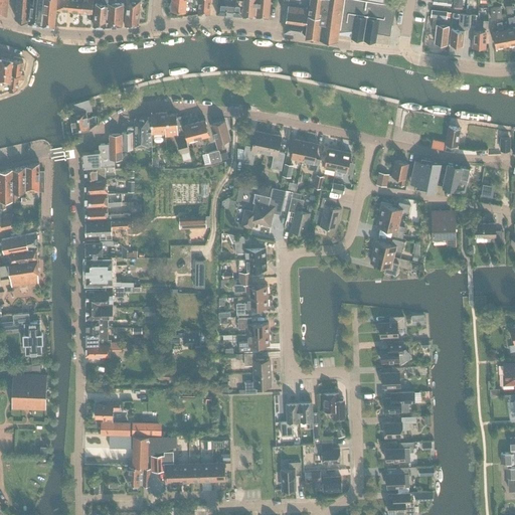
[(16,0),(15,18),(28,20),(29,0),(16,0)]
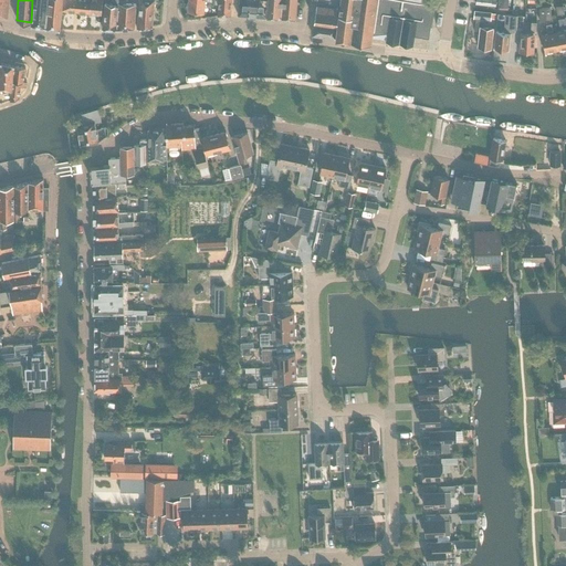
[(32,0),(31,22),(45,24),(48,0),(32,0)]
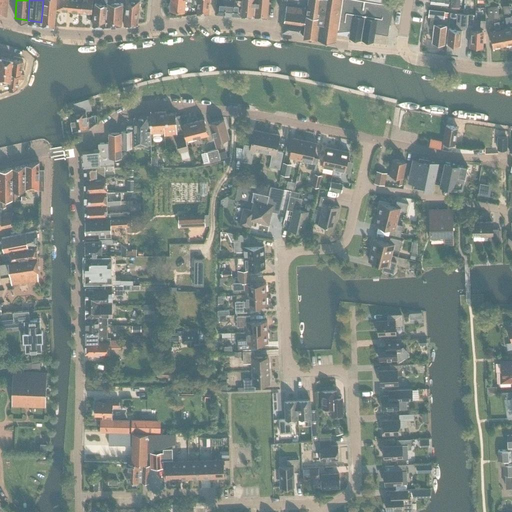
[(43,0),(41,22),(54,24),(56,9),(56,0),(43,0)]
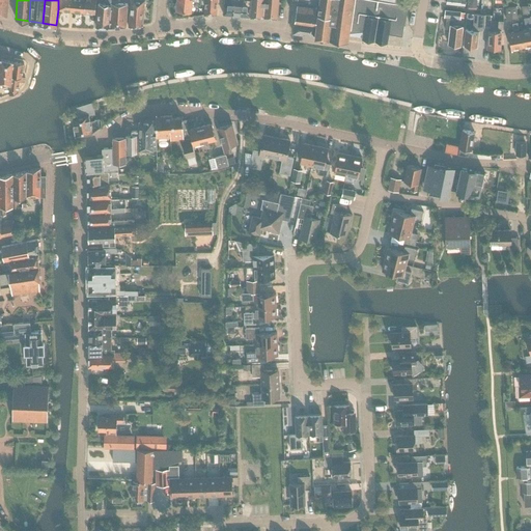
[(83,12),(84,0),(58,0),(58,9),(83,12)]
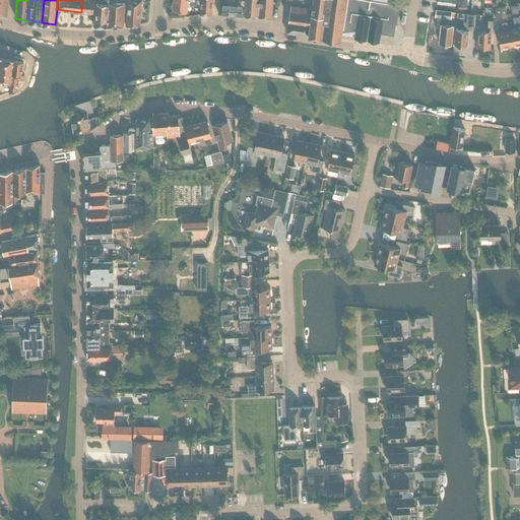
[(91,13),(92,0),(82,0),(81,12),(91,13)]
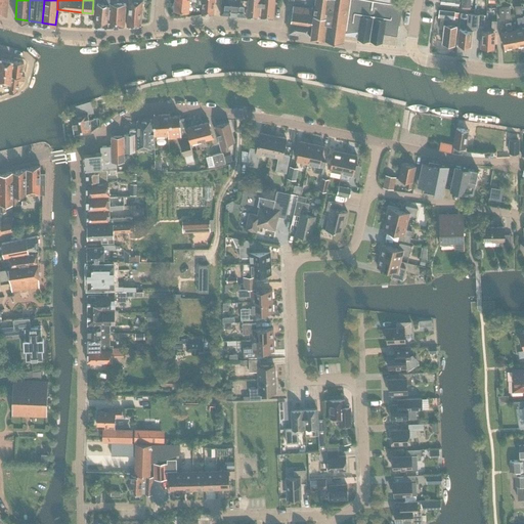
[(94,27),(107,28),(110,0),(102,0),(102,4),(97,3),(94,27)]
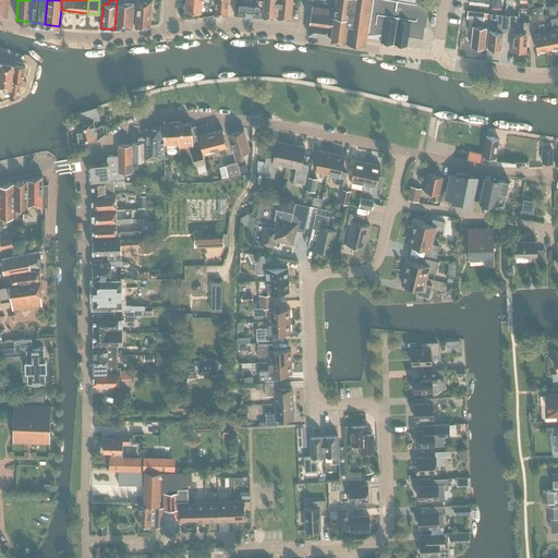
[(117,0),(114,28),(132,28),(134,4),(122,3),(122,1),(124,1),(124,0),(117,0)]
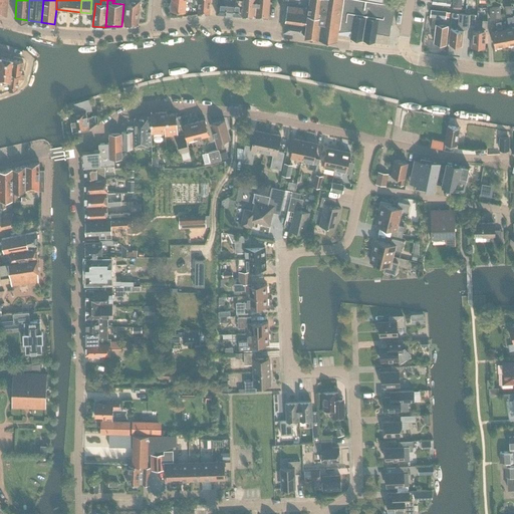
[(126,0),(124,25),(139,24),(140,0),(126,0)]
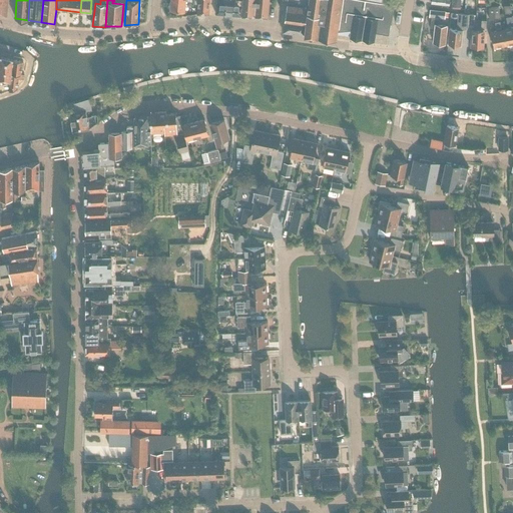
[(197,0),(170,0),(171,2),(169,2),(168,6),(170,7),(170,9),(184,10),(185,3),(197,4),(197,0)]
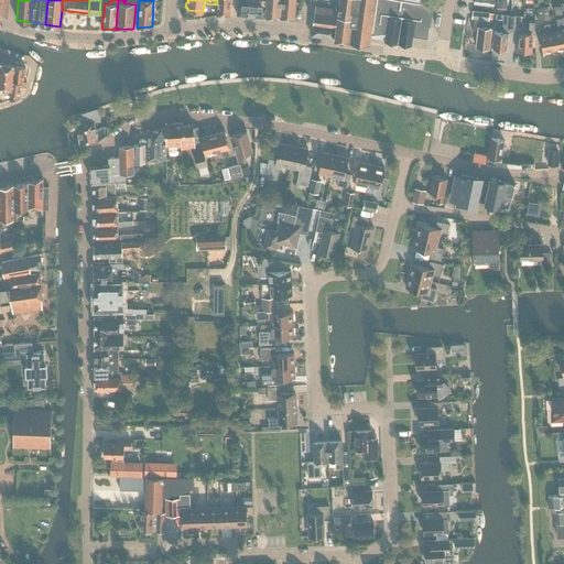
[(217,0),(217,4),(216,15),(229,15),(230,0),(217,0)]
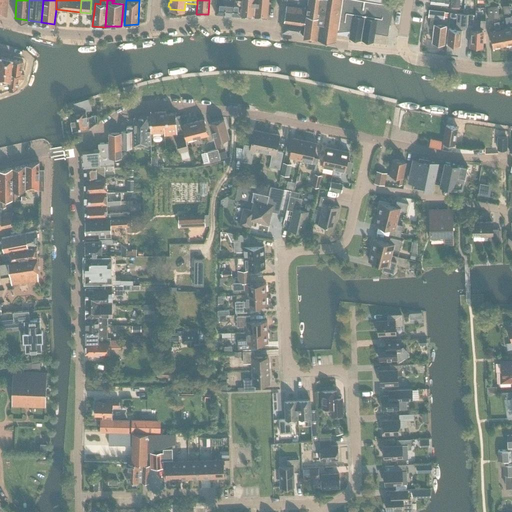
[(224,5),(225,0),(224,0),(216,0),(215,13),(225,14),(225,5),(224,5)]
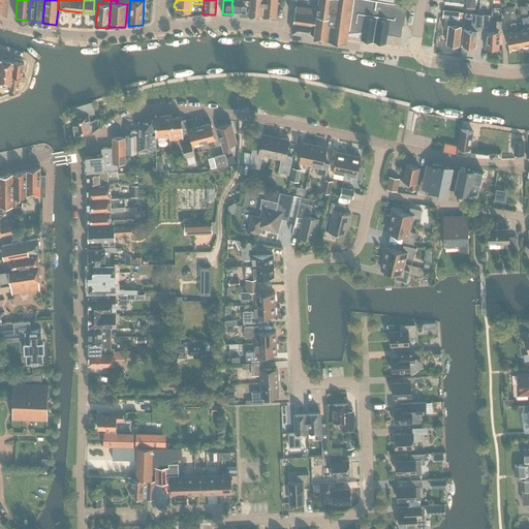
[(243,1),(242,0),(237,0),(238,0),(232,0),(231,5),(232,5),(232,14),(240,16),(240,5),(242,5),(243,1)]
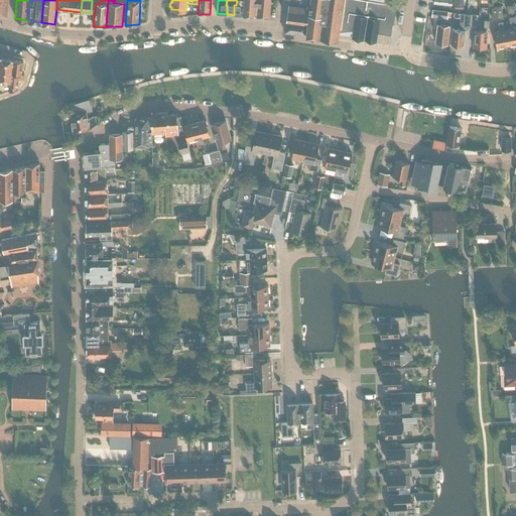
[(244,0),(241,0),(242,1),(237,1),(236,5),(234,5),(234,15),(244,16),(244,0)]
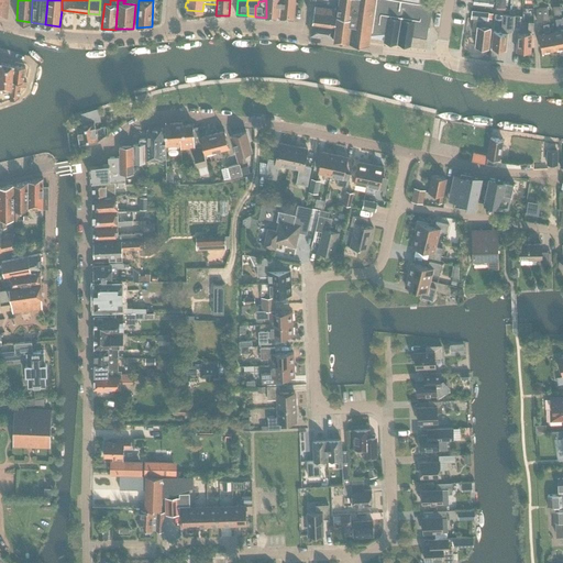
[(266,0),(266,18),(277,19),(277,17),(280,17),(280,19),(294,20),(295,0),(266,0)]
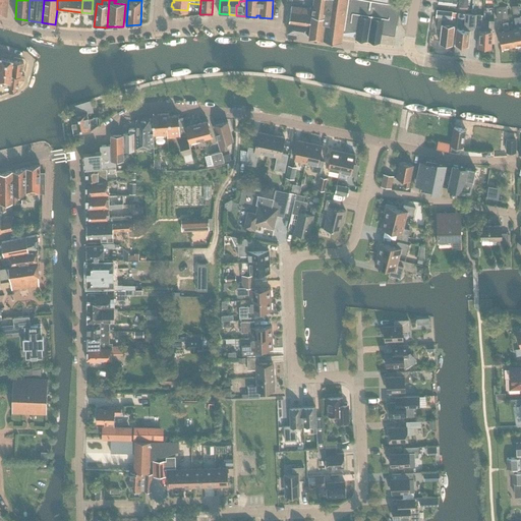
[(341,40),(346,0),(291,0),(287,33),(341,40)]
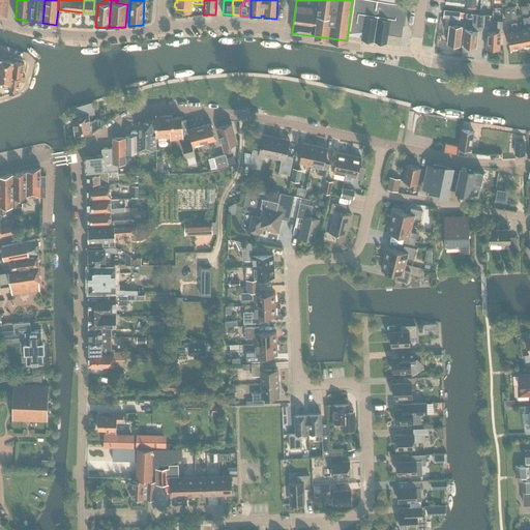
[(505,19),(517,19),(514,5),(508,5),(505,7),(505,19)]
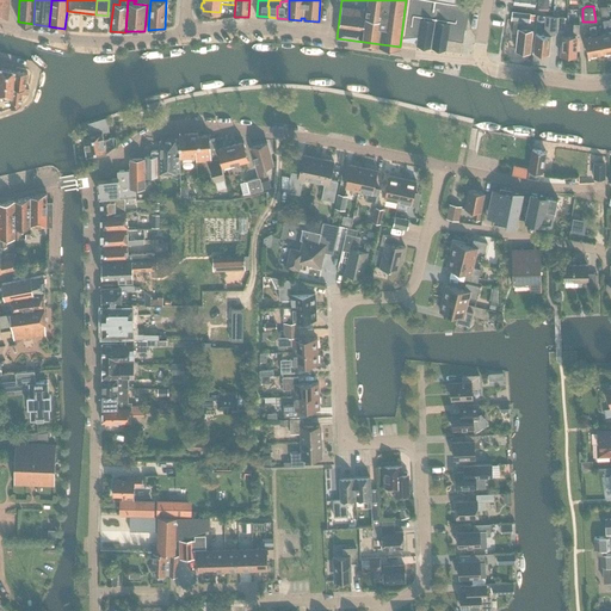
[(511,19),(526,22),(529,23),(530,19),(530,13),(526,13),(512,11),(511,19)]
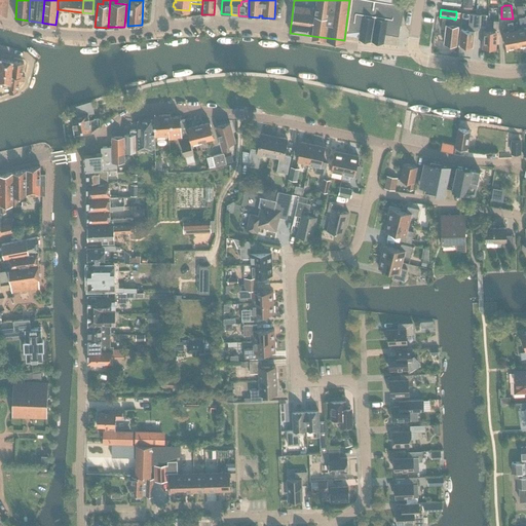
[(473,31),(474,27),(479,27),(480,27),(481,15),(470,14),(468,26),(471,26),(470,31),(461,30),(459,45),(473,46),(474,31),(473,31)]
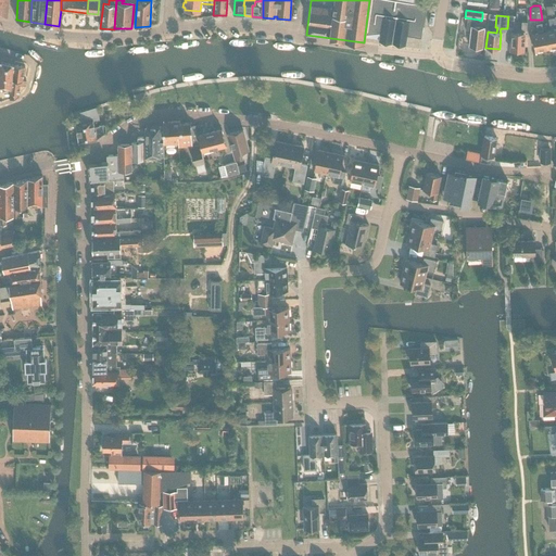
[(550,23),(551,32),(545,33),(548,49),(555,48),(555,20),(555,17),(548,19),(550,23)]
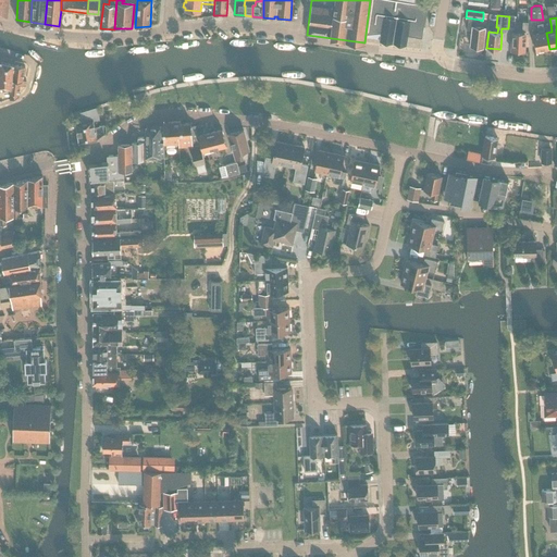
[(467,29),(472,31),(470,46),(483,47),(485,28),(475,27),(477,21),(468,20),(467,29)]
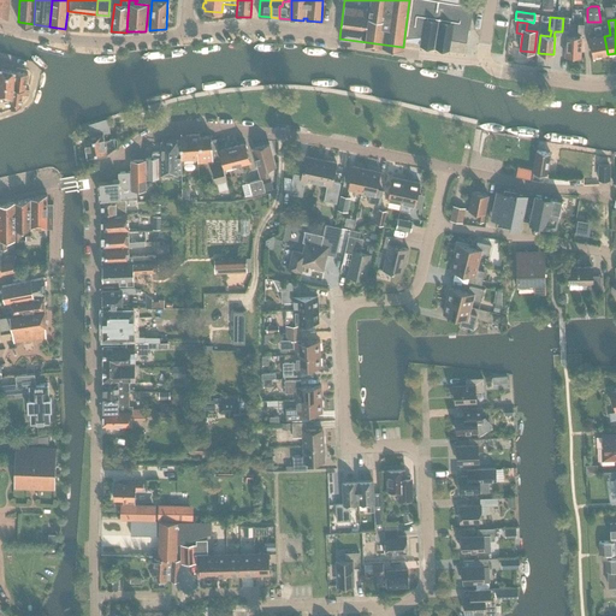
[(566,55),(581,57),(581,36),(584,36),(585,24),(579,24),(578,36),(567,35),(566,55)]
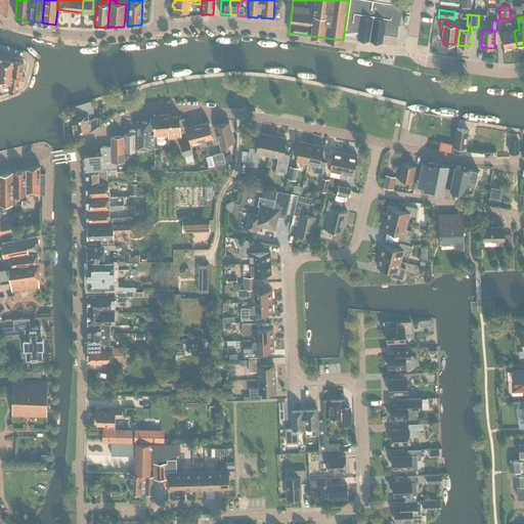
[(506,22),(508,32),(501,33),(505,49),(517,46),(514,31),(512,31),(510,23),(509,23),(509,22),(506,22)]
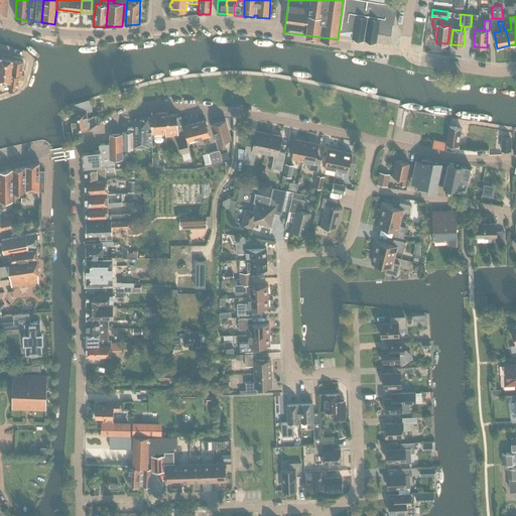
[(0,57),(0,59),(0,80),(6,81),(5,87),(9,87),(8,92),(18,89),(19,80),(19,76),(10,75),(9,74),(12,59),(0,57)]
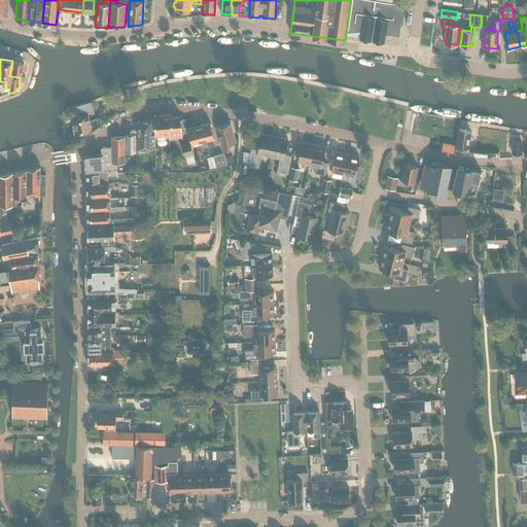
[(21,76),(22,70),(24,63),(13,61),(10,76),(20,77),(21,77),(21,76)]
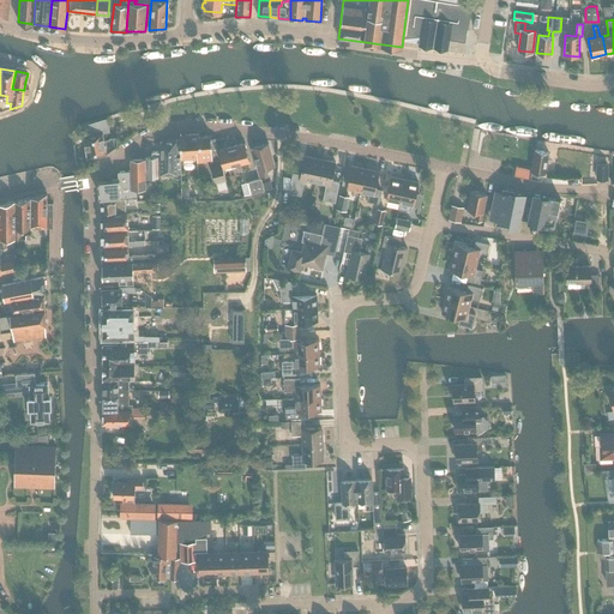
[(90,134),(84,136),(88,157),(104,155),(118,145),(116,137),(109,138),(103,139),(103,132),(109,132),(107,118),(88,122),(90,134)]
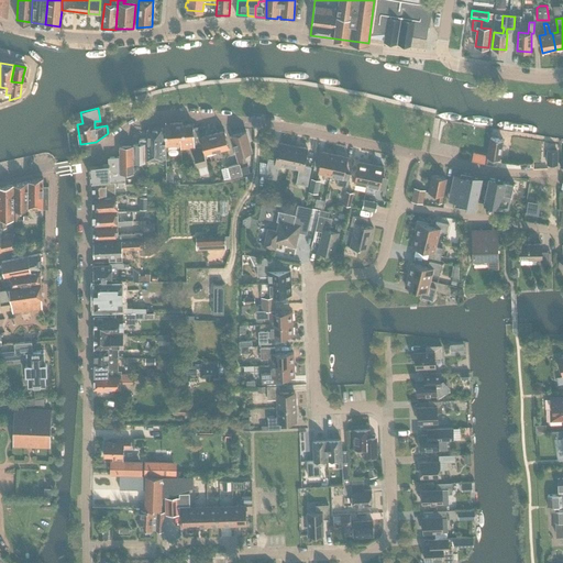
[(165,146),(180,145),(180,136),(183,138),(183,125),(183,122),(165,124),(166,128),(165,146)]
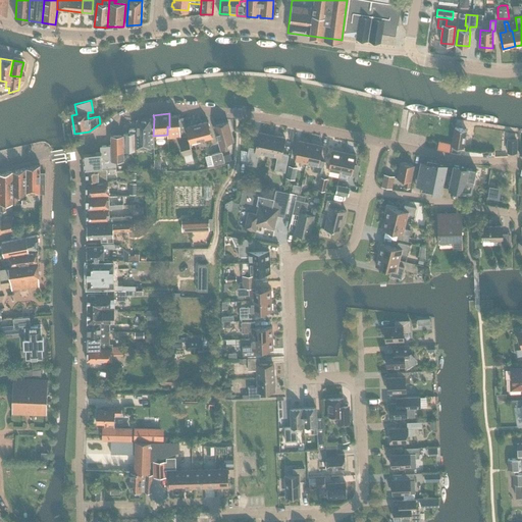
[(188,135),(186,127),(185,127),(183,117),(179,118),(178,115),(169,116),(169,127),(167,126),(167,135),(167,137),(188,135)]
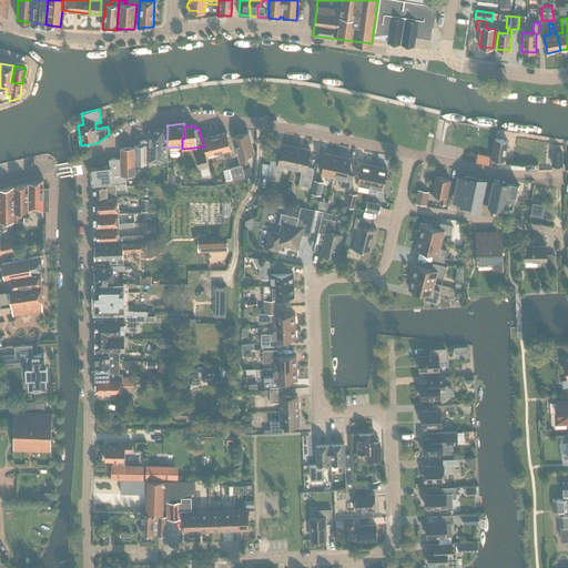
[(164,129),(149,130),(149,160),(168,160),(166,148),(168,129),(164,129)]
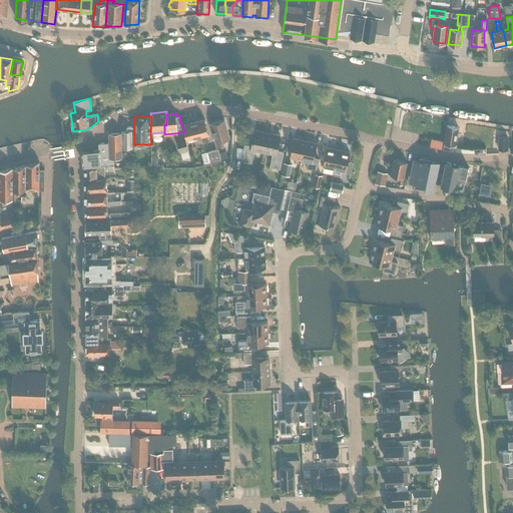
[(208,135),(204,119),(182,125),(184,132),(186,140),(208,135)]
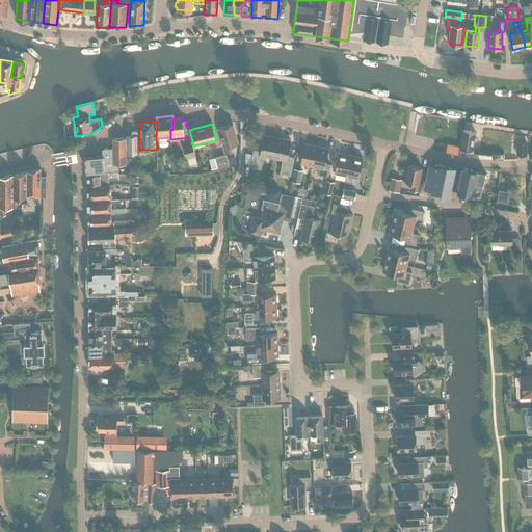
[(219,128),(225,152),(233,150),(231,145),(238,143),(233,125),(219,128)]
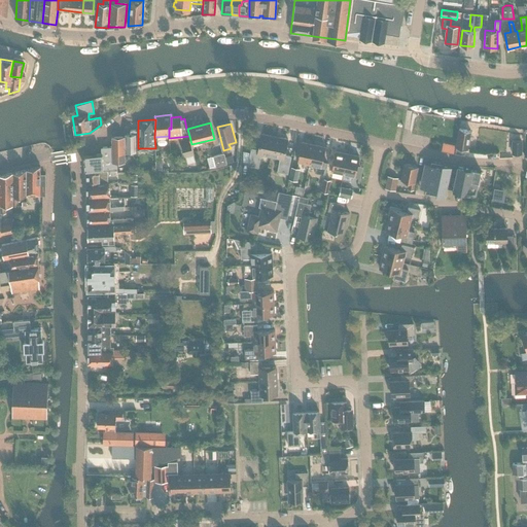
[(456,152),(464,154),(465,149),(467,149),(470,131),(460,128),(456,152)]
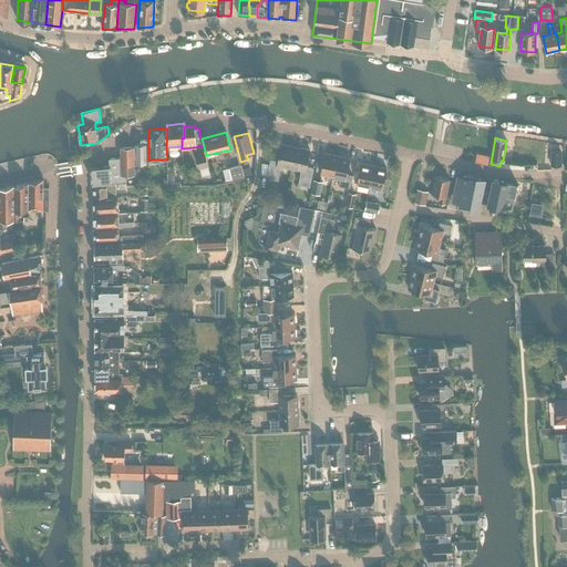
[(134,164),(146,164),(146,144),(134,144),(134,164)]
